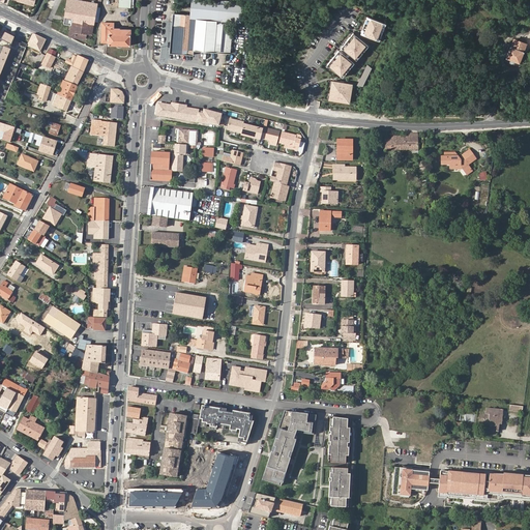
[(212,3),(204,0),(190,0),(189,15),(189,18),(210,20),(212,3)]
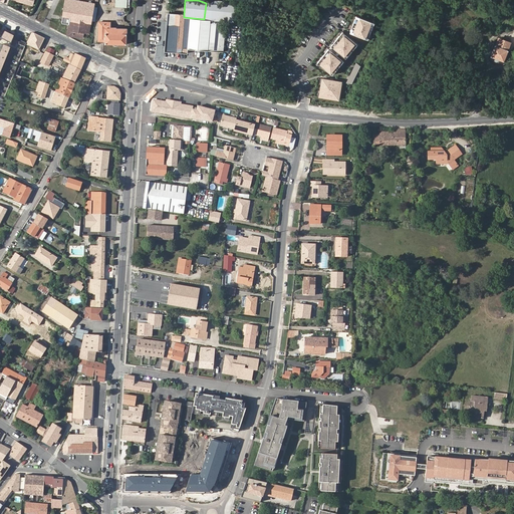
[(236,22),(238,1),(222,0),(198,0),(206,3),(204,19),(210,19),(208,49),(234,52),(236,25),(224,24),(224,21),(236,22)]
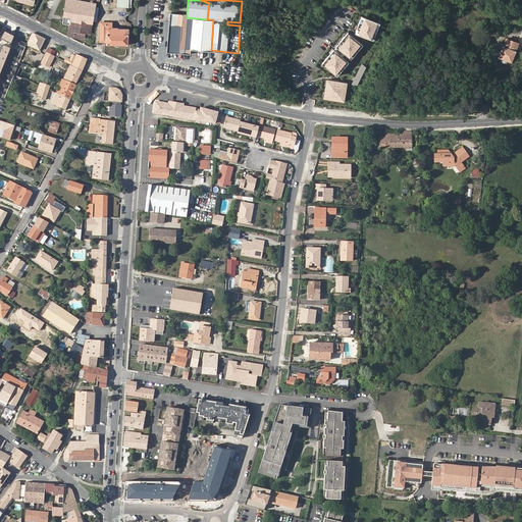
[(460,5),(452,1),(449,8),(457,12),(460,5)]
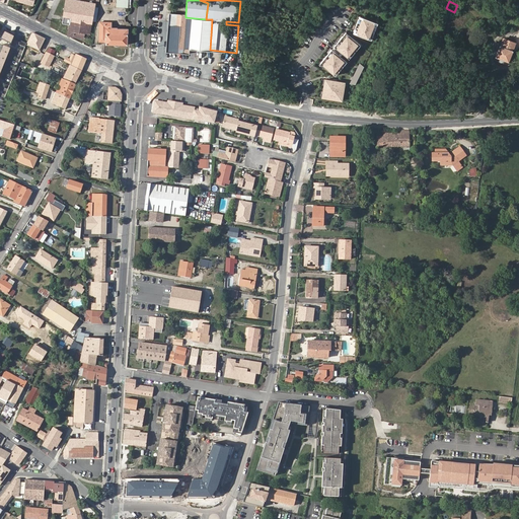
[(63,20),(67,20),(71,11),(73,3),(66,2),(63,20)]
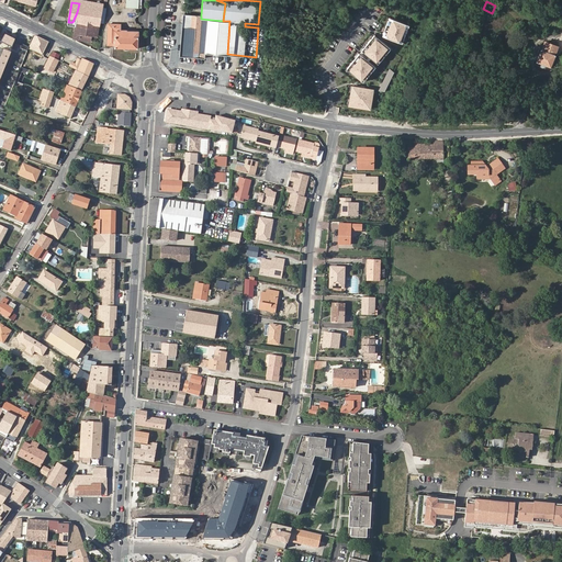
[(77,12),(72,22),(76,23),(74,37),(72,38),(78,40),(91,42),(94,25),(100,26),(103,8),(81,4),(79,3),(77,12)]
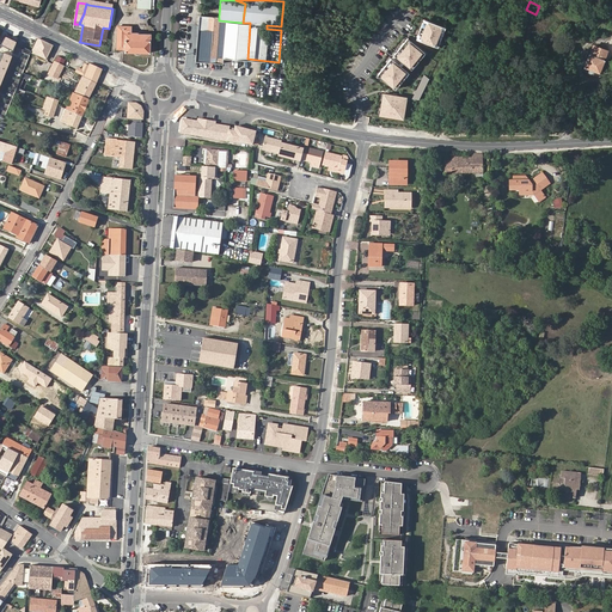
[(239,41),(243,23),(219,20),(219,17),(200,16),(195,62),(222,65),(222,57),(238,59),(239,41)]
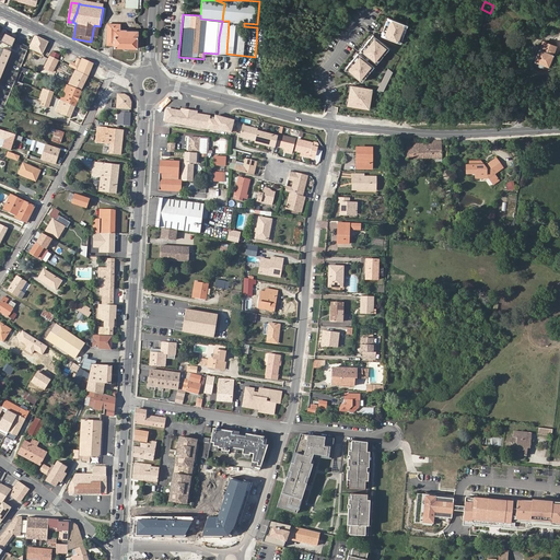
[(409,26),(391,18),(383,36),(403,44),(409,26)]
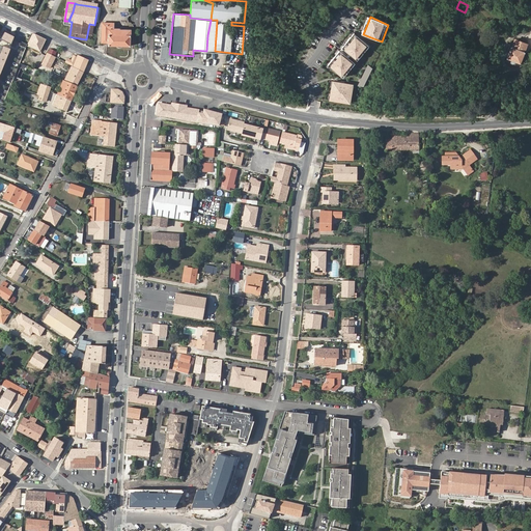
[(206,51),(215,51),(217,20),(211,20),(207,35),(206,51)]
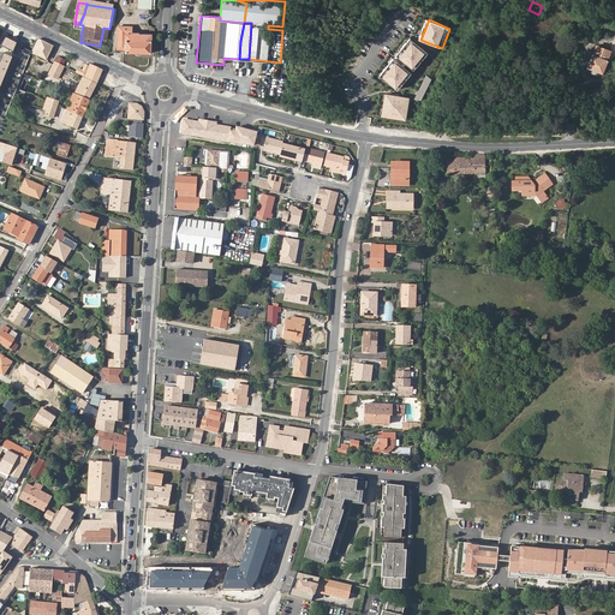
[(132,27),(119,25),(118,49),(125,49),(125,52),(151,53),(153,34),(139,34),(139,33),(132,33),(132,27)]
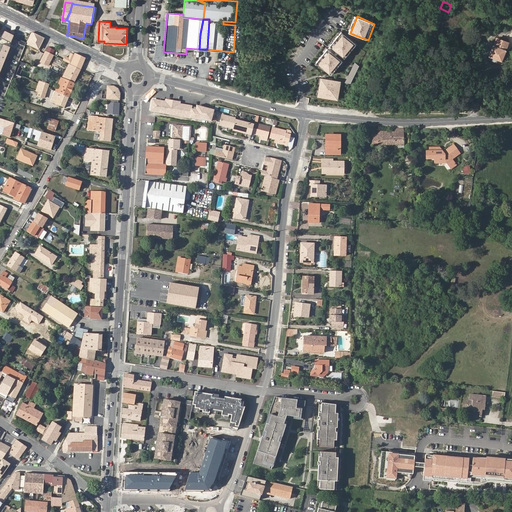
[(0,36),(11,43),(14,37),(0,29),(0,36)]
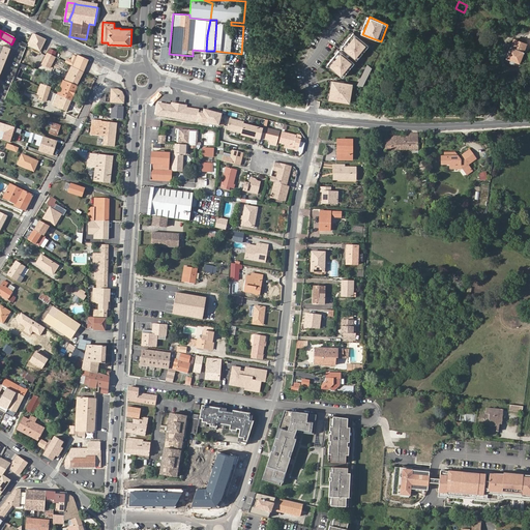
[(371,46),(355,33),(344,47),(358,59),(371,46)]
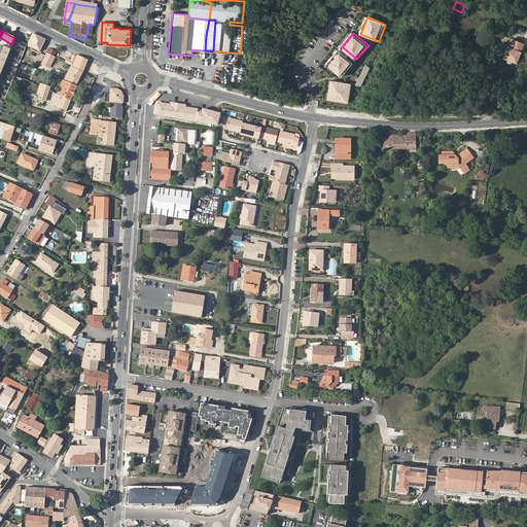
[(45,40),(32,34),(28,43),(29,44),(29,45),(40,50),(45,40)]
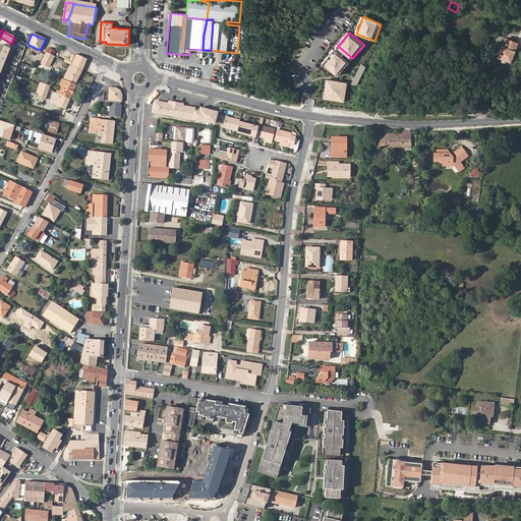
[(497,57),(511,62),(518,43),(505,37),(497,57)]
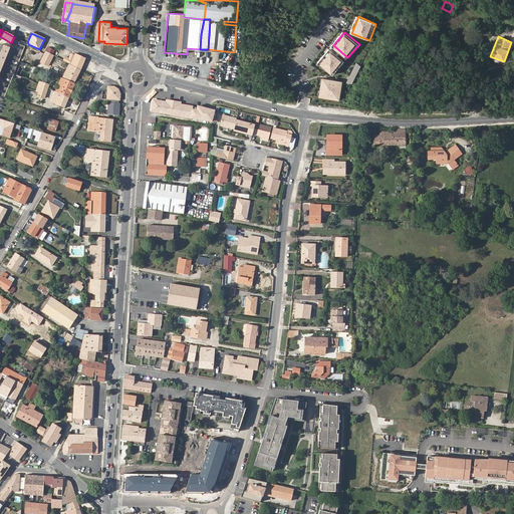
[(0,71),(10,47),(3,44),(0,51),(0,71)]
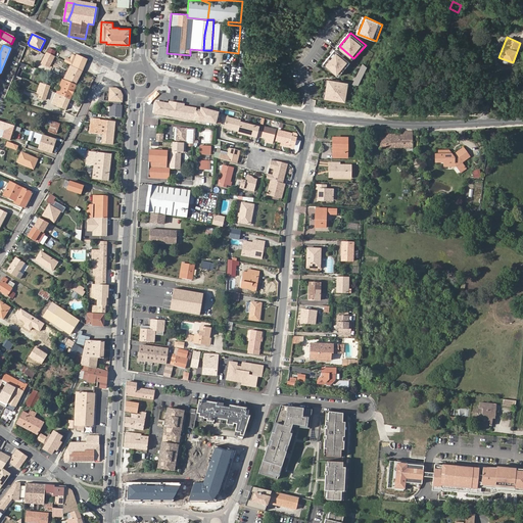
[(351,62),(336,50),(325,64),(339,77),(351,62)]
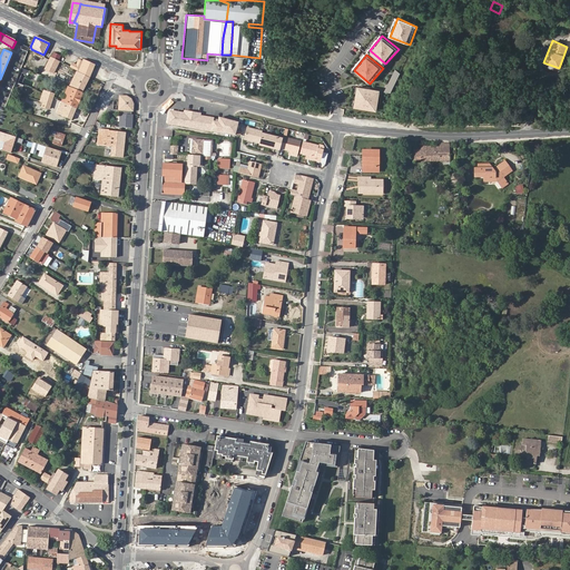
[(59,61),(51,58),(46,69),(53,72),(59,61)]
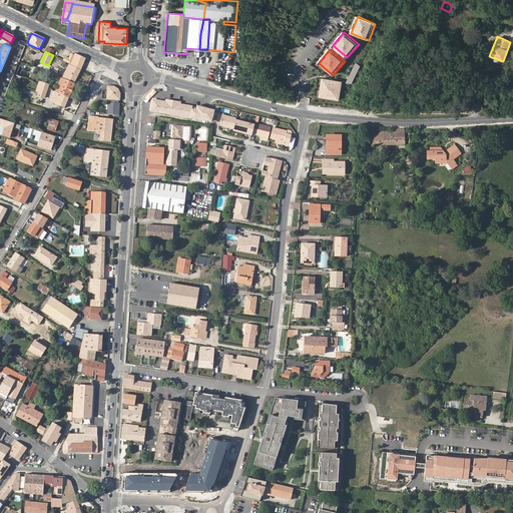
[(85,58),(75,53),(74,54),(72,59),(69,58),(65,56),(63,60),(81,69),(85,58)]
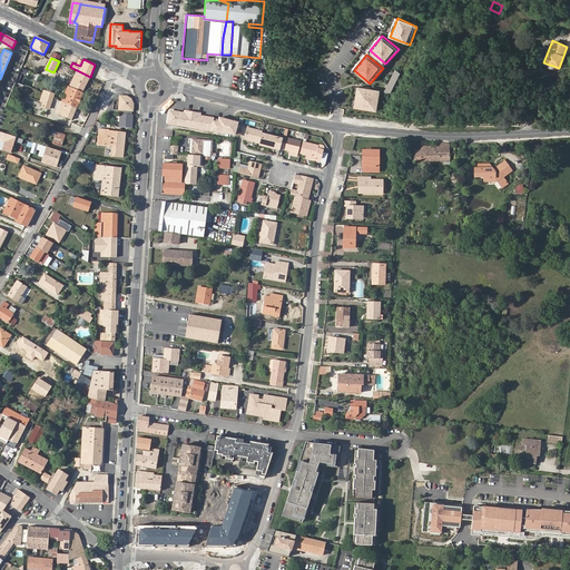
[(70,85),(82,91),(89,78),(77,72),(70,85)]
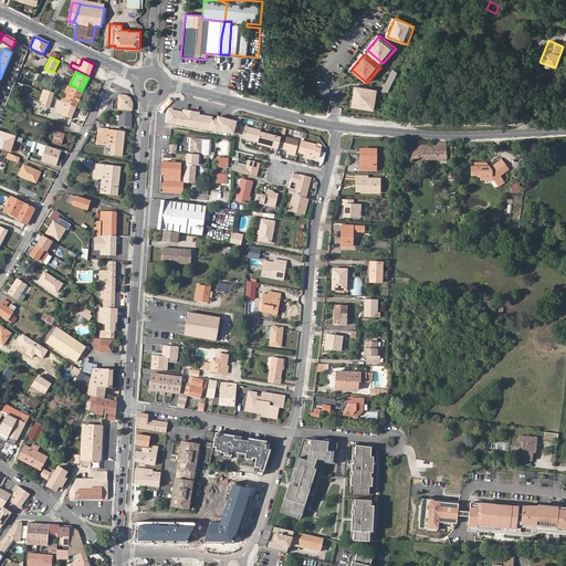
[(61,102),(75,107),(82,93),(67,86),(61,102)]
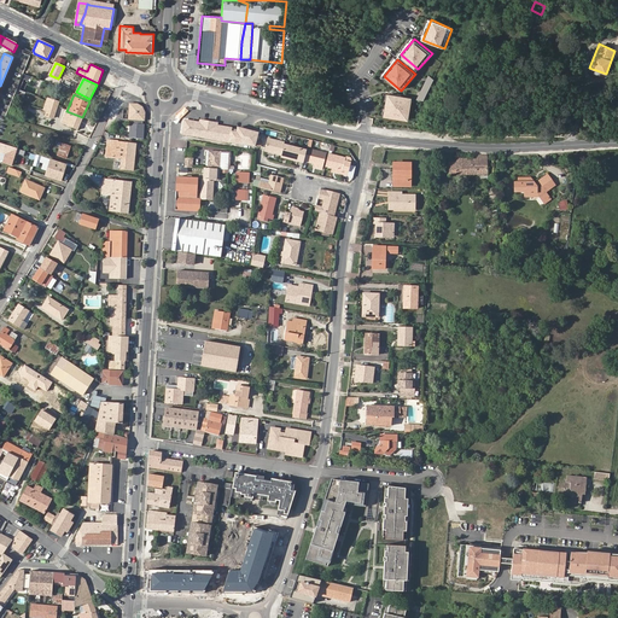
[(412,99),(389,95),(386,116),(408,120),(412,99)]
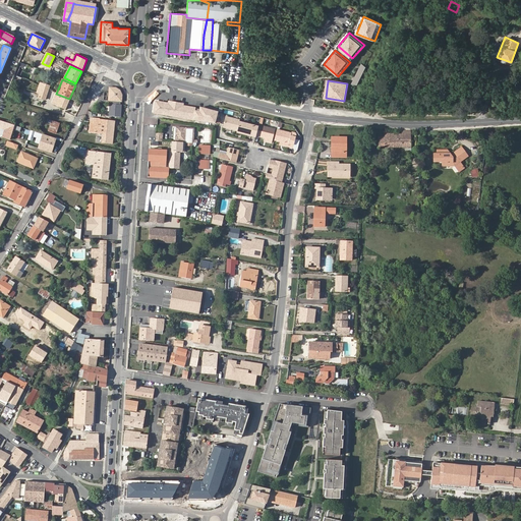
[(48,90),(39,87),(37,93),(40,94),(39,98),(45,100),(48,90)]
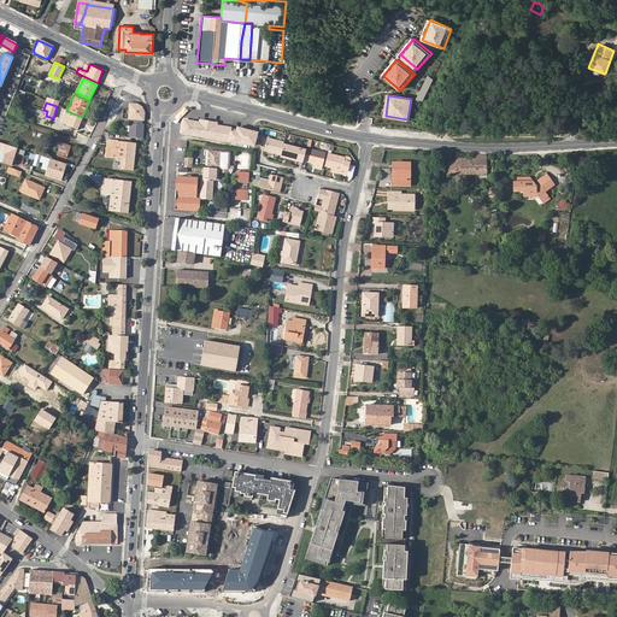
[(129,118),(128,137),(142,139),(144,124),(142,123),(144,119),(145,115),(142,111),(140,109),(137,106),(136,105),(134,104),(134,103),(129,103),(128,118),(129,118)]
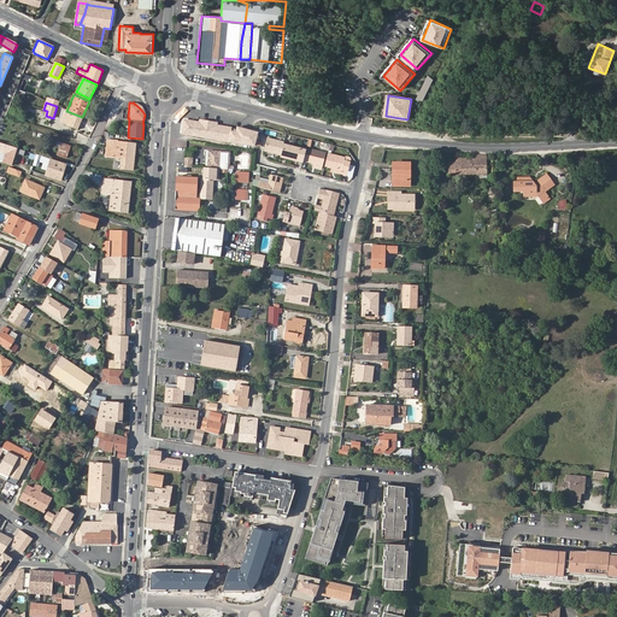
[(77,129),(82,117),(66,111),(62,123),(77,129)]
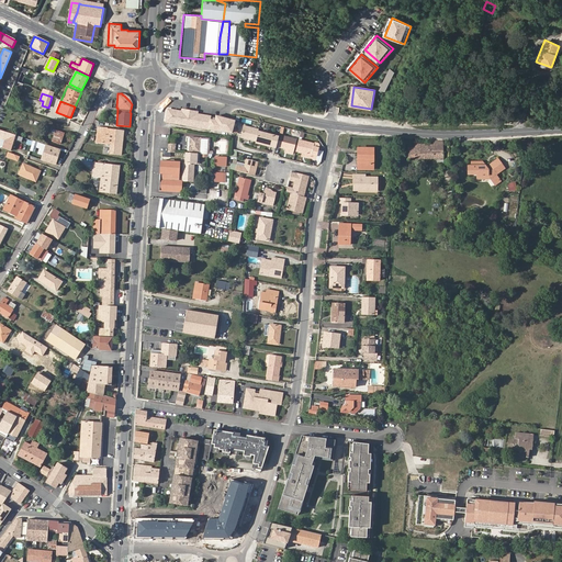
[(13,120),(17,112),(9,109),(0,127),(9,131),(13,120)]
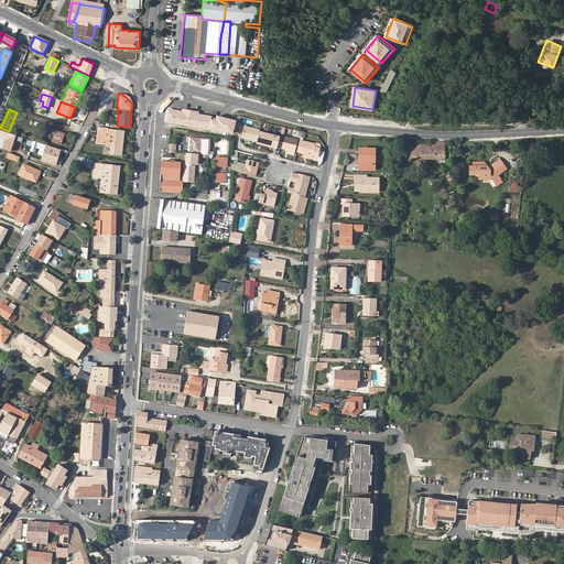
[(169,110),(166,121),(198,127),(201,115),(197,115),(183,112),(169,110)]
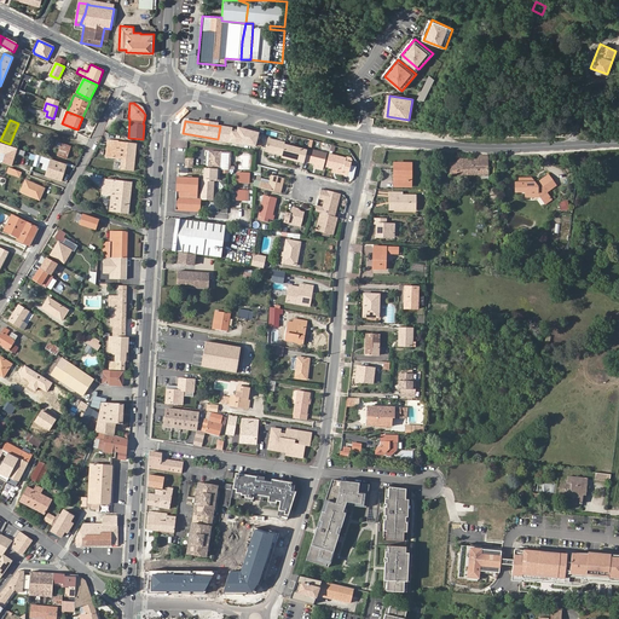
[(232,128),(220,126),(218,139),(230,142),(230,139),(231,132),(232,128)]
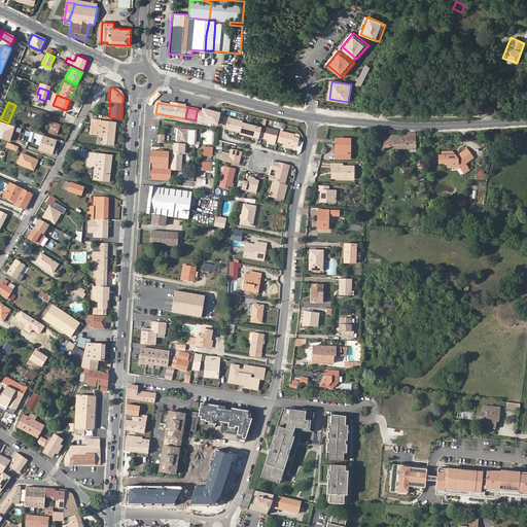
[(212,114),(213,111),(204,109),(204,110),(202,110),(202,113),(197,112),(196,118),(199,118),(199,121),(209,123),(210,114),(212,114)]
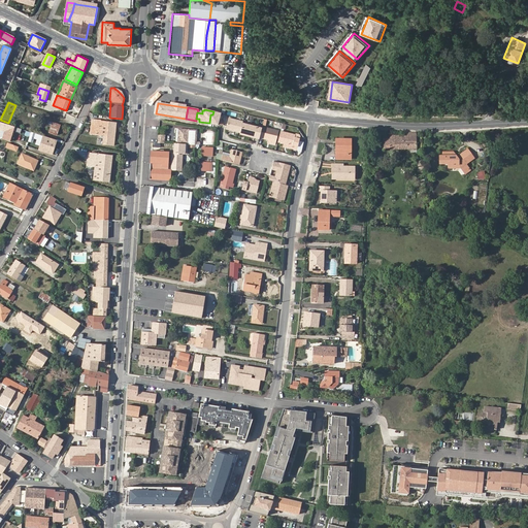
[(209,123),(219,125),(219,124),(220,120),(222,113),(213,111),(212,114),(210,114),(209,123)]
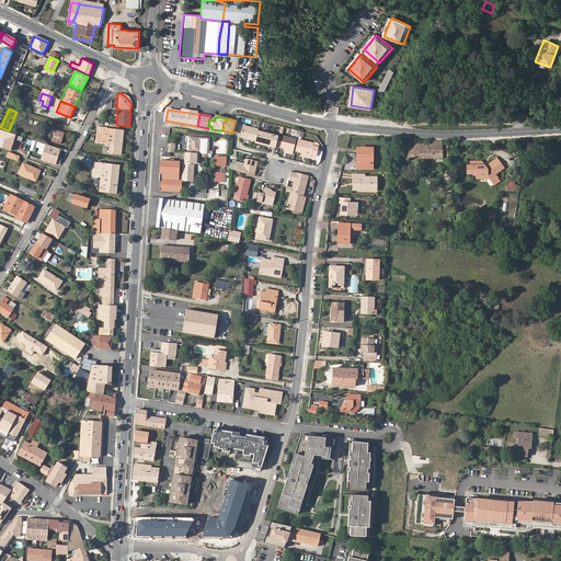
[(258,130),(258,128),(242,125),(240,134),(239,136),(254,140),(258,130)]
